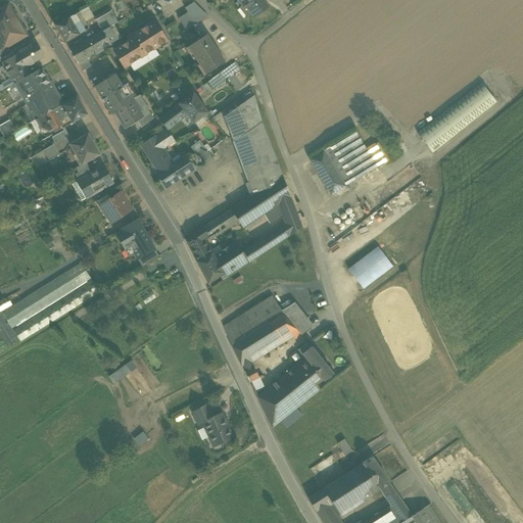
[(237,0),(241,5),(239,7),(246,16),(250,13),(254,18),(268,7),(262,0),(237,0)]
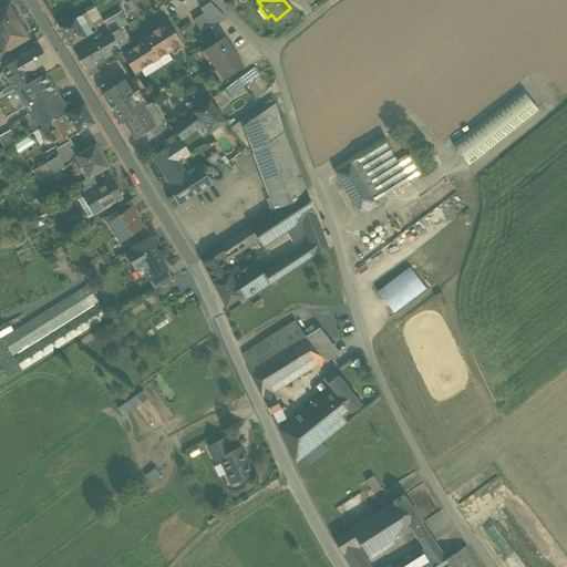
[(209,3),(200,9),(204,14),(194,20),(200,32),(224,18),(209,3)]
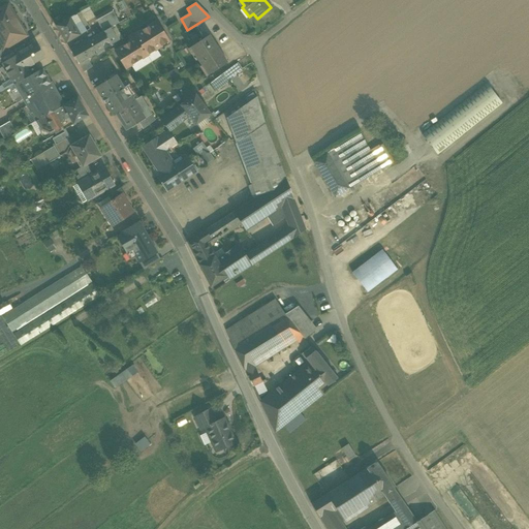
[(7,6),(2,8),(1,7),(0,7),(0,43),(2,49),(3,50),(6,47),(25,36),(7,6)]
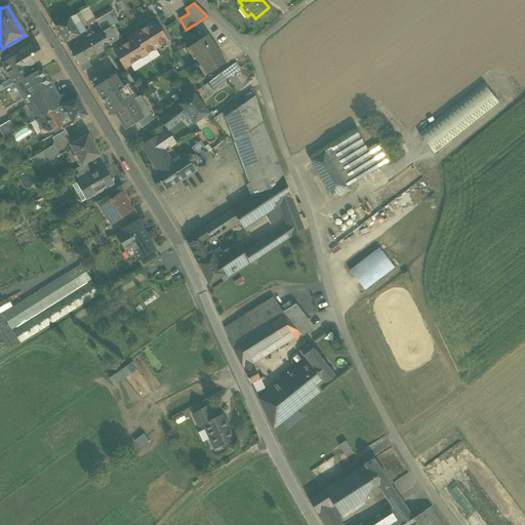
[(88,7),(79,12),(84,23),(94,16),(88,7)]
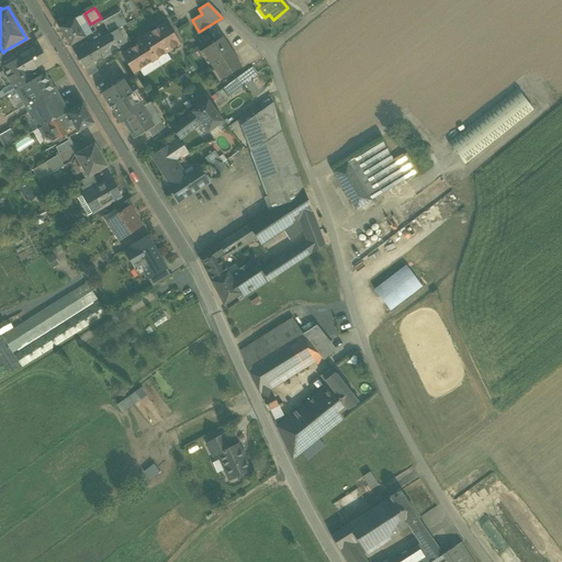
[(120,12),(102,22),(109,34),(116,30),(126,24),(120,12)]
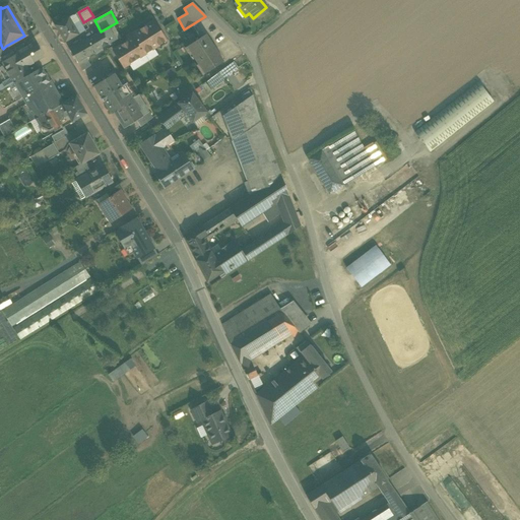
[(78,12),(54,25),(64,43),(78,35),(78,34),(87,28),(83,22),(78,12)]
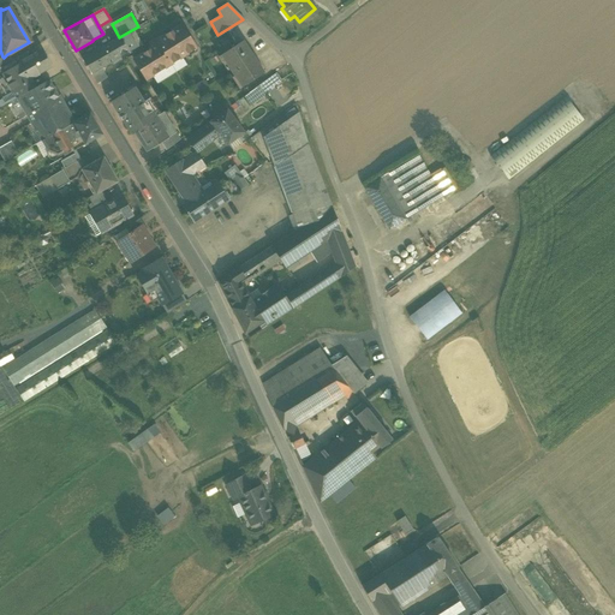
[(159,45),(133,60),(145,81),(196,49),(180,25),(159,39),(159,45)]
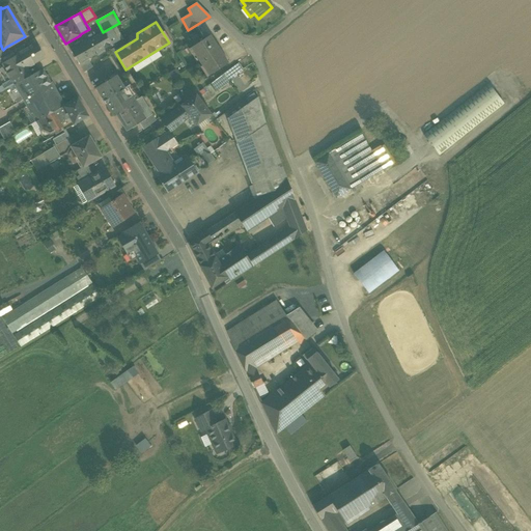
[(103,32),(70,51),(78,64),(88,58),(117,42),(110,28),(103,32)]
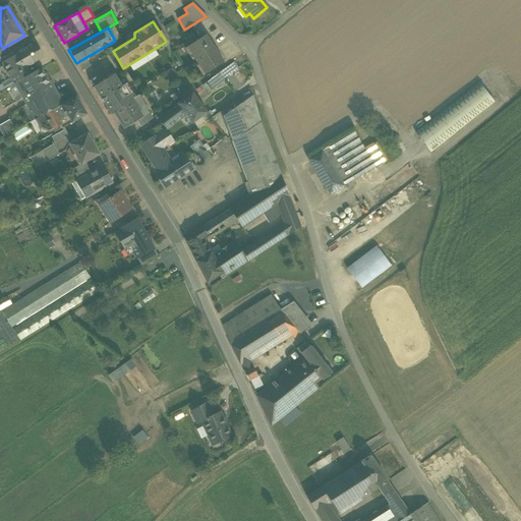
[(224,62),(206,35),(187,47),(205,74),(224,62)]
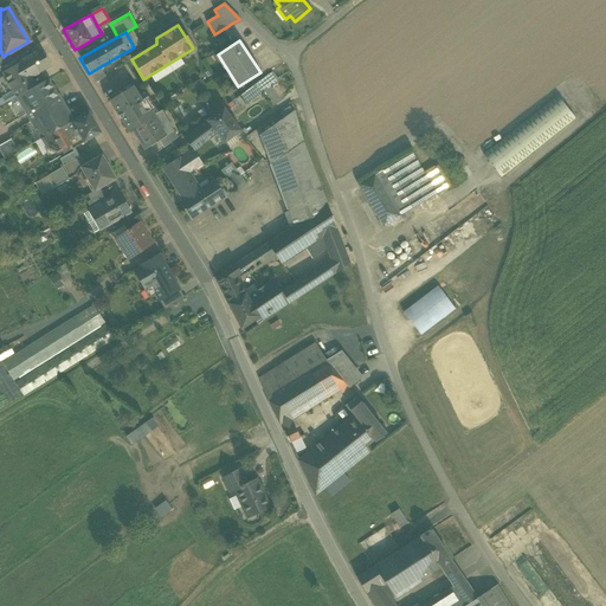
[(11,60),(0,66),(0,68),(8,82),(7,84),(11,90),(13,90),(17,96),(34,86),(31,81),(39,76),(37,73),(50,66),(40,50),(28,57),(25,52),(11,60)]
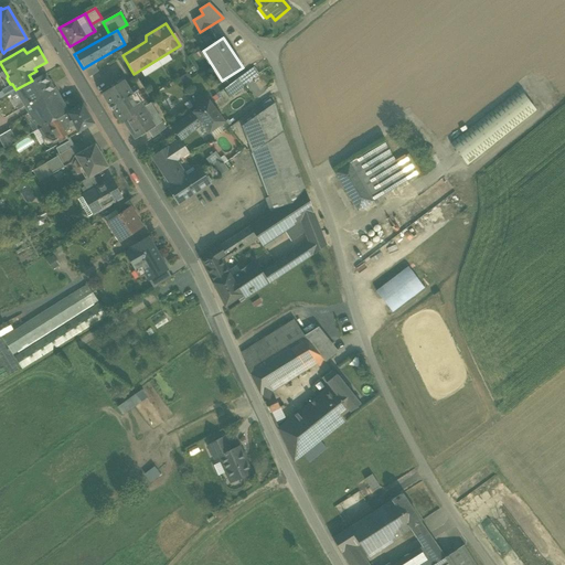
[(7,50),(3,53),(2,52),(0,53),(0,62),(10,56),(7,50)]
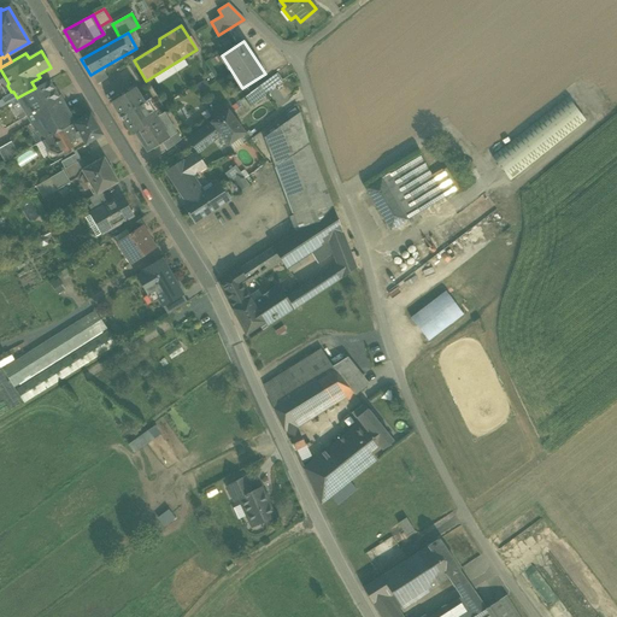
[(103,68),(90,75),(97,84),(107,77),(103,68)]
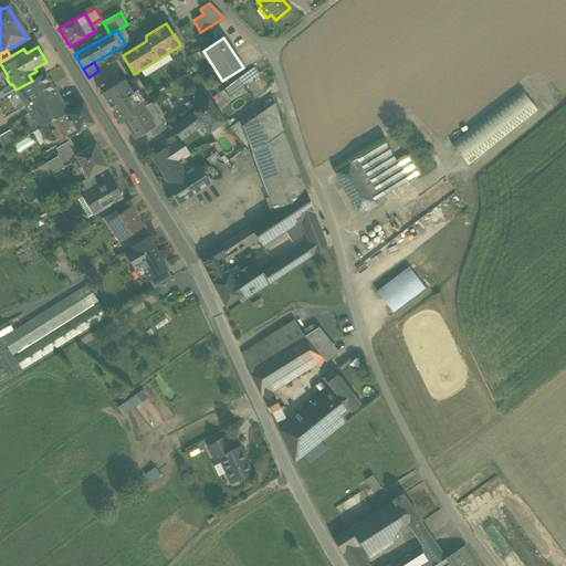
[(253,67),(237,80),(242,86),(259,74),(253,67)]
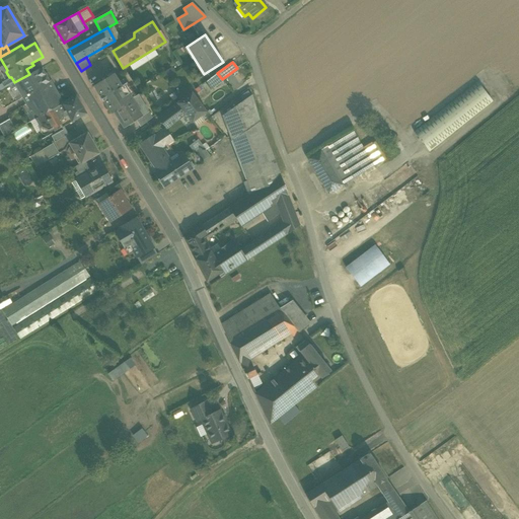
[(33,65),(26,69),(29,74),(36,70),(33,65)]
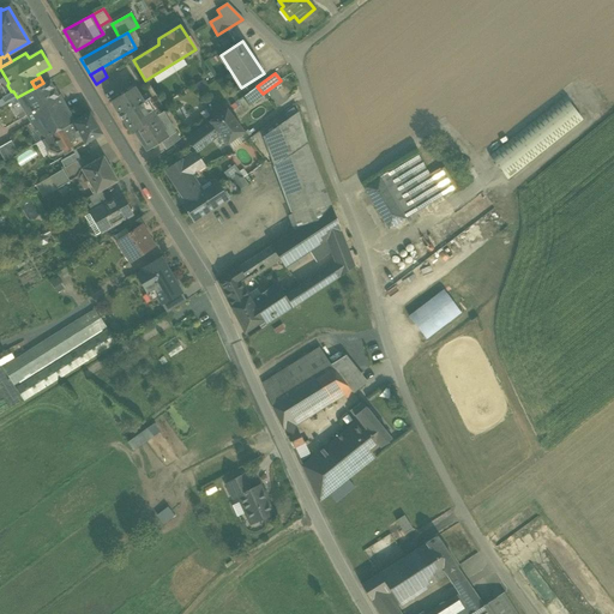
[(35,88),(17,97),(28,116),(59,100),(49,80),(43,83),(35,88)]
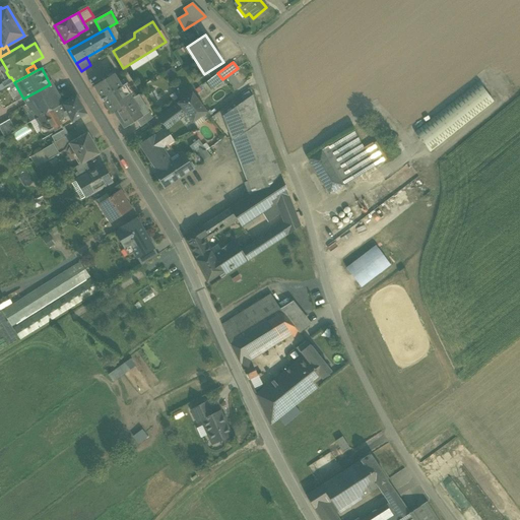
[(113,74),(94,86),(101,96),(100,96),(103,102),(104,102),(110,113),(114,111),(113,111),(132,99),(124,85),(127,83),(126,83),(121,86),(113,74)]
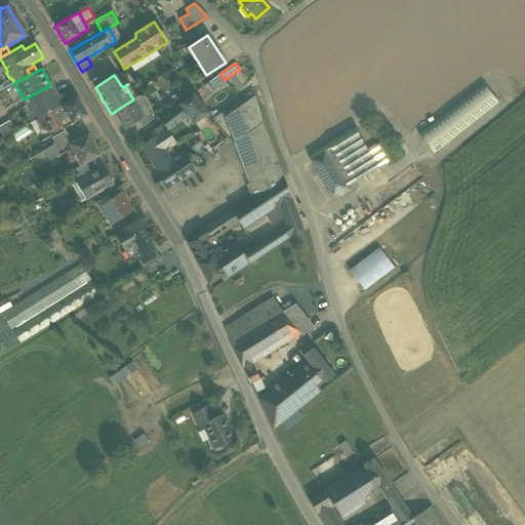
[(53,90),(27,105),(36,120),(63,106),(53,90)]
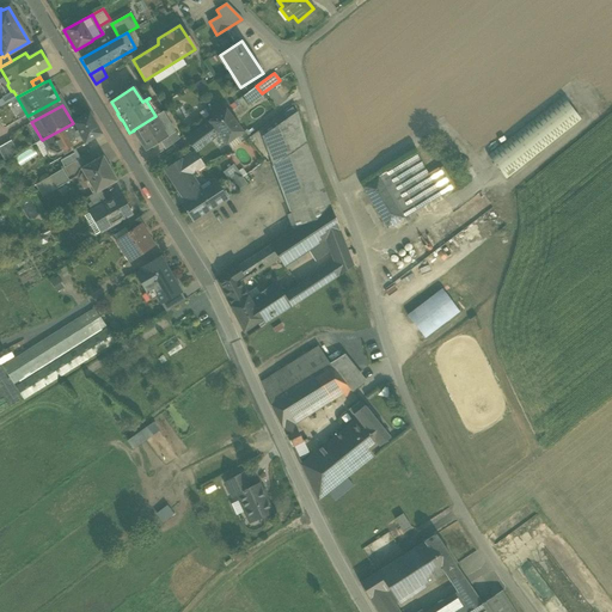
[(226,109),(208,122),(218,135),(225,146),(243,133),(226,109)]
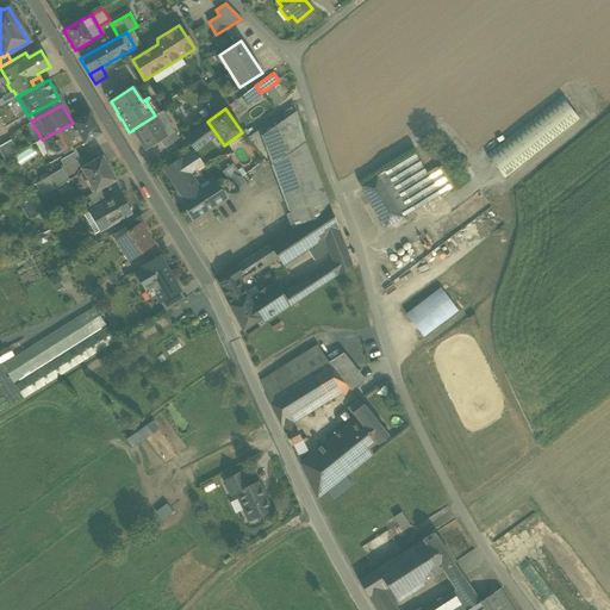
[(155,116),(132,130),(134,130),(145,150),(160,142),(166,137),(174,131),(162,112),(155,116)]
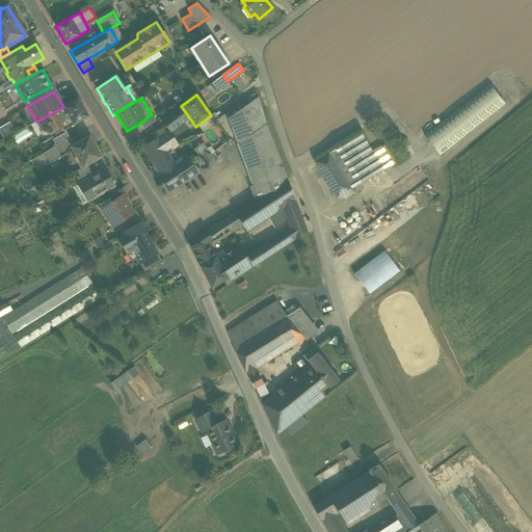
[(36,122),(35,122),(41,131),(44,132),(47,136),(61,128),(62,131),(88,116),(78,99),(63,107),(36,122)]
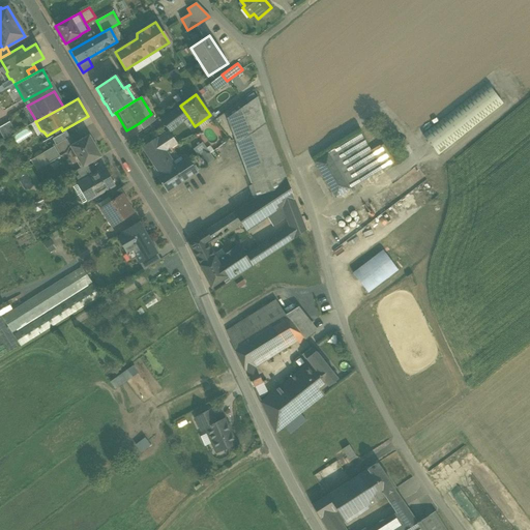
[(236,144),(265,124),(255,98),(227,118),(236,144)]
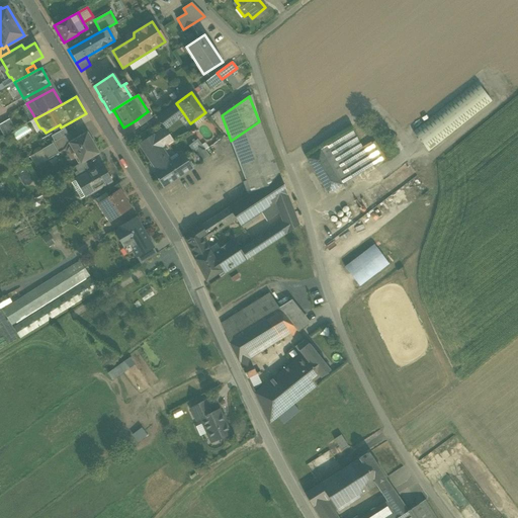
[(176,103),(156,117),(165,130),(184,114),(176,103)]
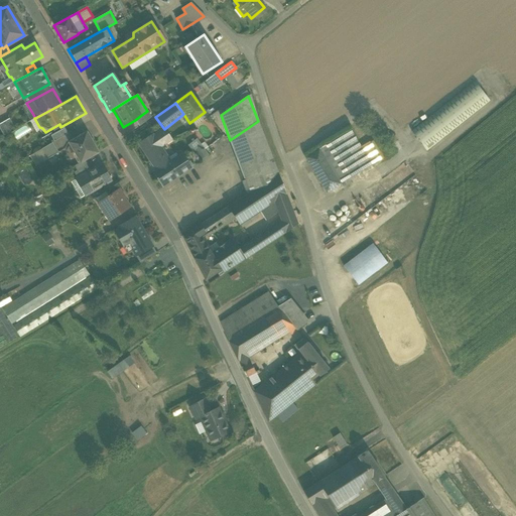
[(147,111),(140,116),(135,120),(139,126),(151,117),(147,111)]
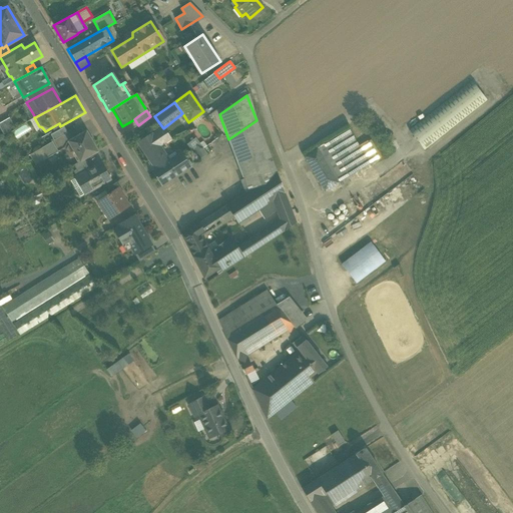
[(10,118),(0,123),(0,125),(5,134),(16,128),(10,118)]
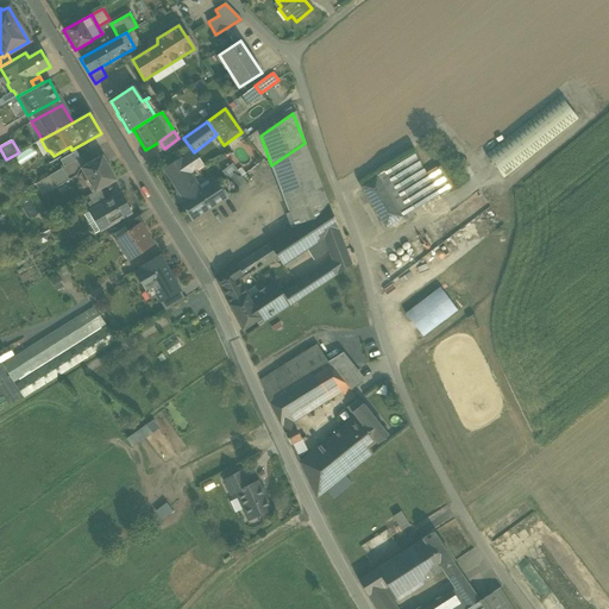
[(314,214),(328,205),(305,143),(271,165),(295,226),(314,214)]
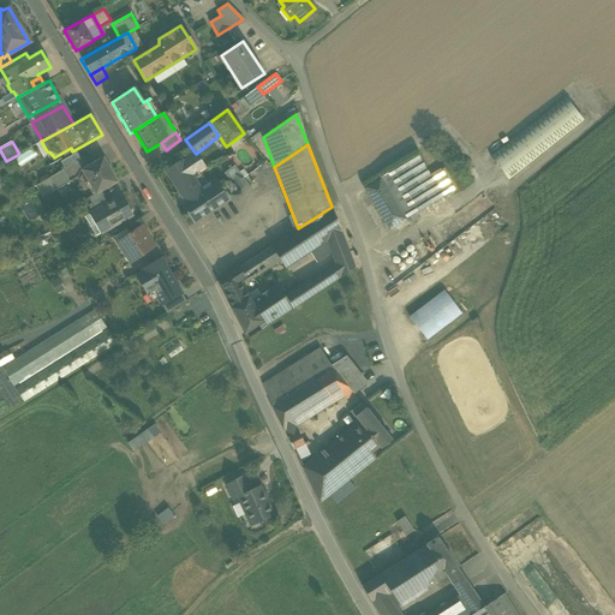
[(76,154),(60,162),(64,169),(79,161),(76,154)]
